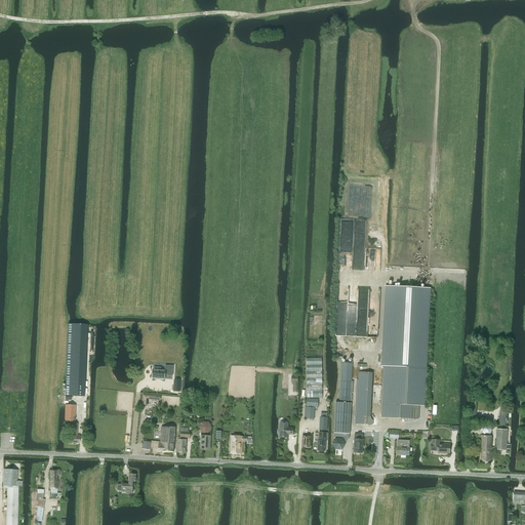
[(386,286),(381,366),(385,366),(382,415),(381,417),(404,418),(418,419),(420,368),(426,289),(390,287),(386,286)]
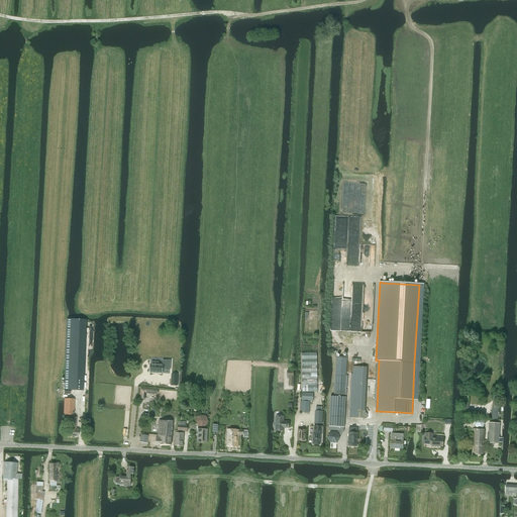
[(65,374),(64,390),(65,390),(76,390),(80,390),(82,327),(82,319),(67,319),(67,326),(66,352),(65,371),(65,374)]
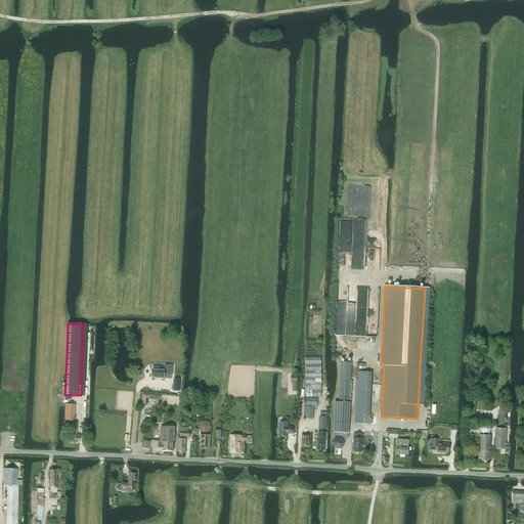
[(306,358),(306,397),(313,397),(321,397),(321,358),(306,358)]
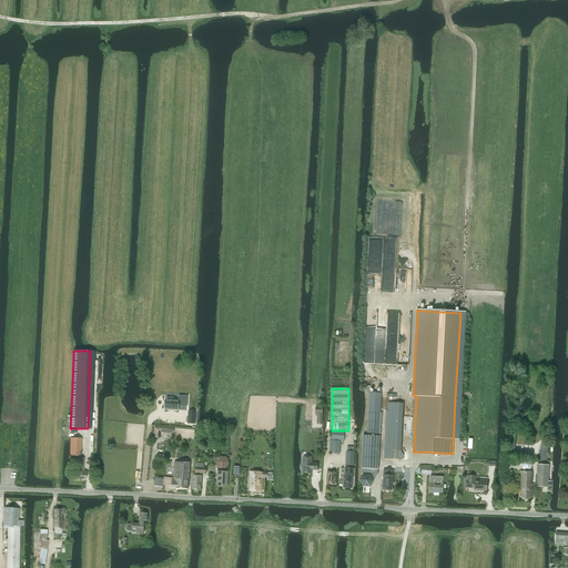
[(371,392),(368,426),(379,427),(382,393),(371,392)]
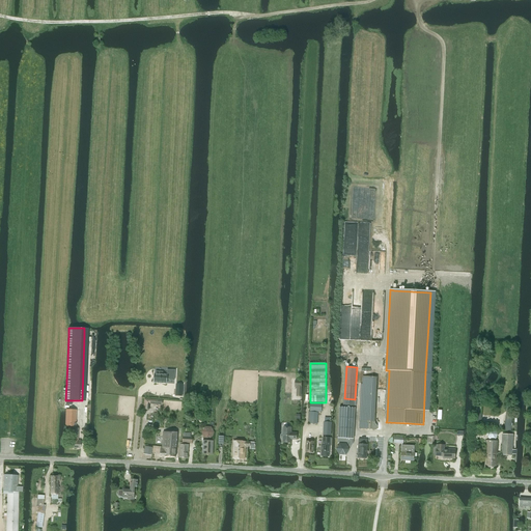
[(155,374),(155,383),(167,384),(168,379),(170,379),(170,380),(175,381),(175,370),(167,370),(167,374),(164,374),(164,372),(157,371),(156,374),(155,374)]
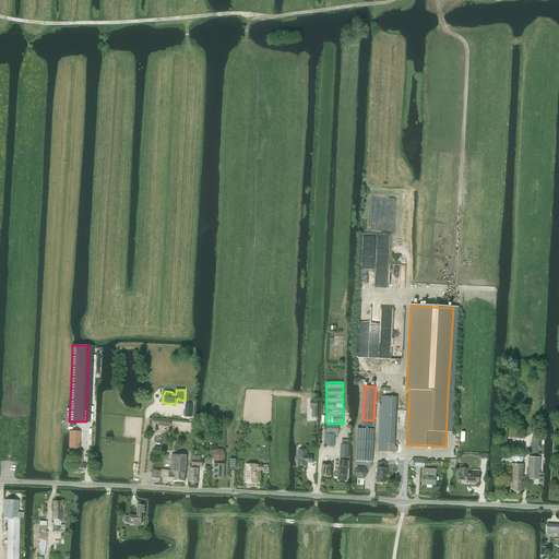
[(379,443),(378,451),(401,452),(402,444),(391,443),(393,396),(382,396),(380,443),(379,443)]
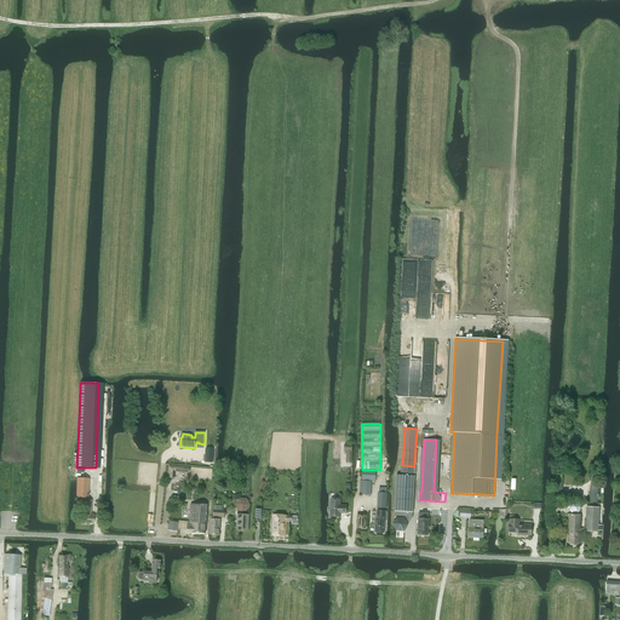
[(362,471),(362,480),(375,481),(375,471),(362,471)]
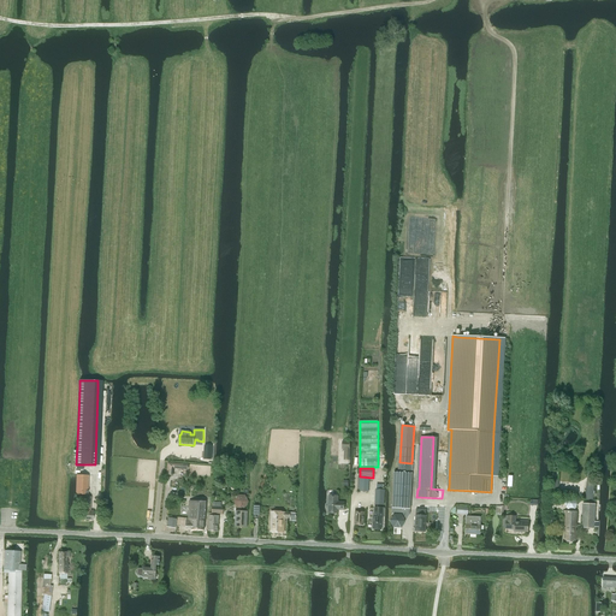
[(394,480),(391,508),(392,508),(410,509),(413,473),(412,473),(398,472),(395,472),(394,472),(394,480)]
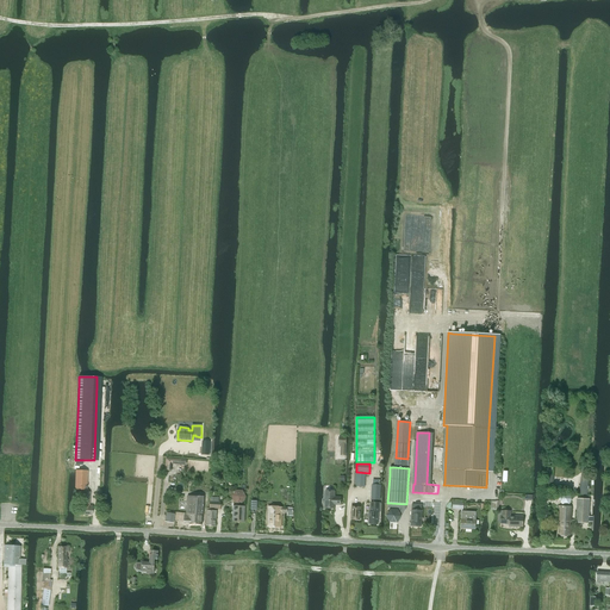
[(87,471),(76,471),(75,490),(86,490),(87,471)]
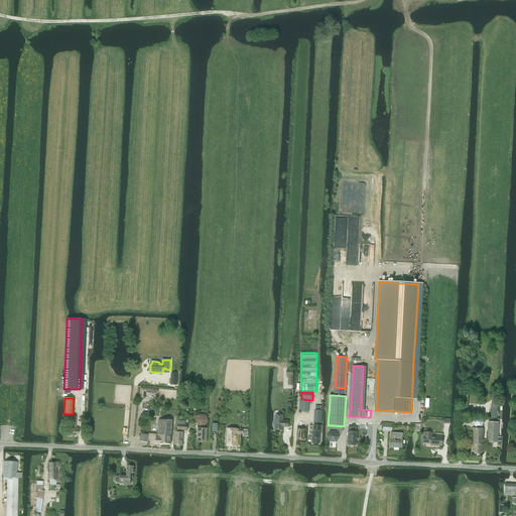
[(300,411),(308,411),(309,401),(301,400),(300,411)]
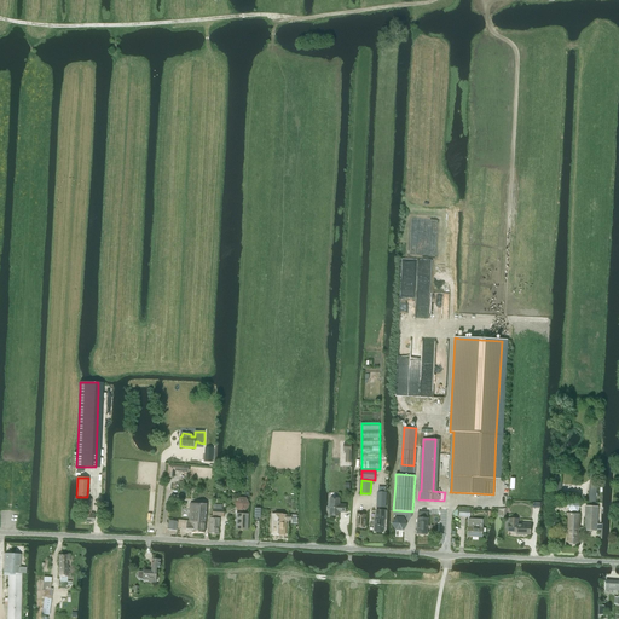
[(377,492),(376,507),(386,507),(387,492),(377,492)]
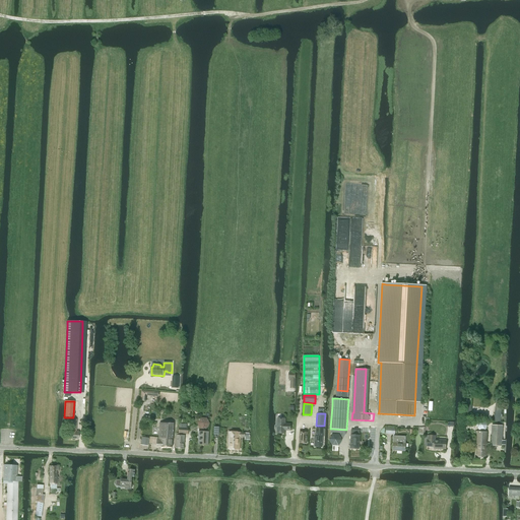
[(277,418),(277,433),(284,434),(284,430),(290,431),(290,425),(285,424),(285,418),(277,418)]
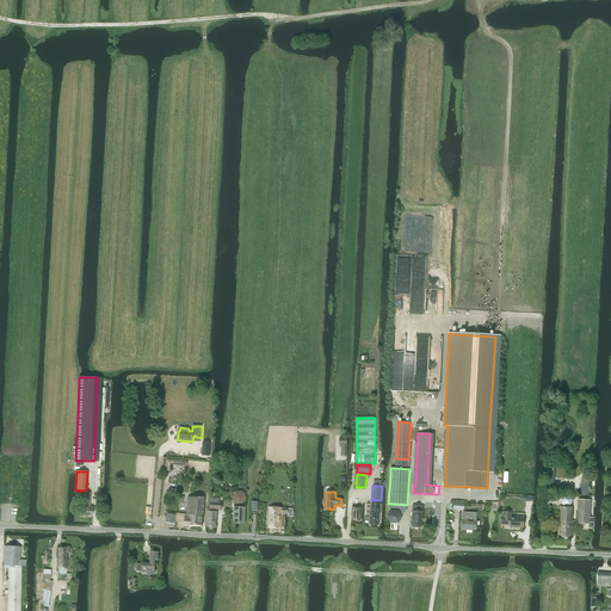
[(185,516),(184,525),(199,525),(202,525),(204,498),(186,497),(186,516),(185,516)]
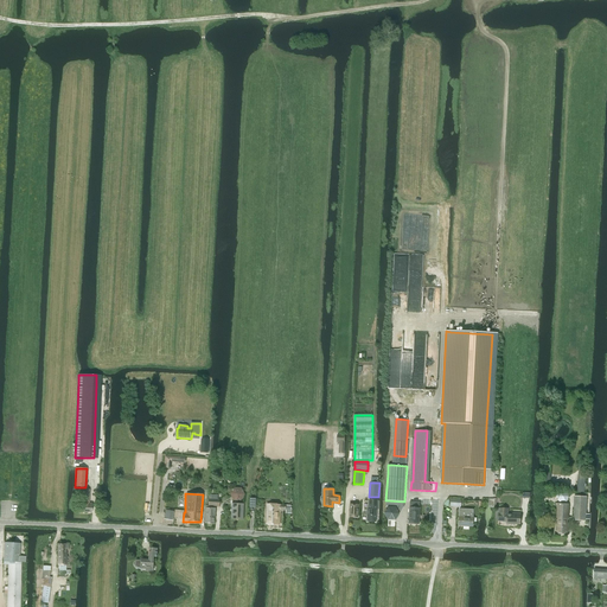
[(91,496),(81,494),(81,512),(90,512),(91,496)]
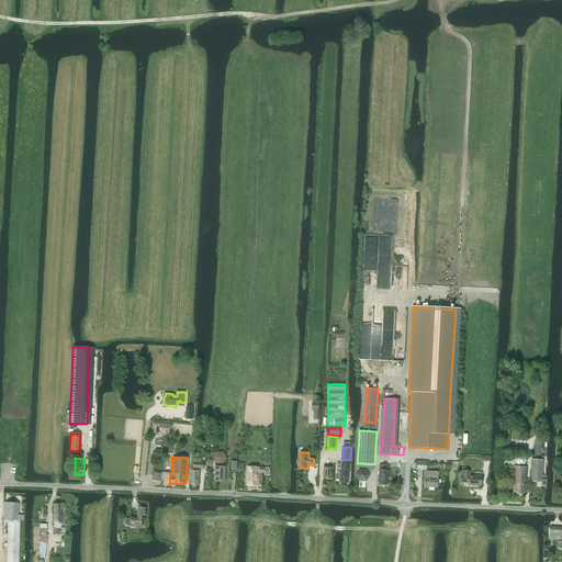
[(542,481),(546,481),(546,476),(542,476),(543,460),(531,459),(530,481),(542,482),(542,481)]
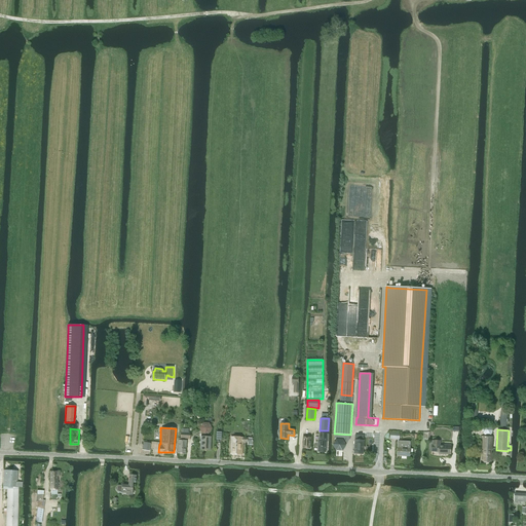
[(317,452),(326,452),(327,442),(328,442),(328,434),(320,434),(320,442),(318,442),(317,452)]
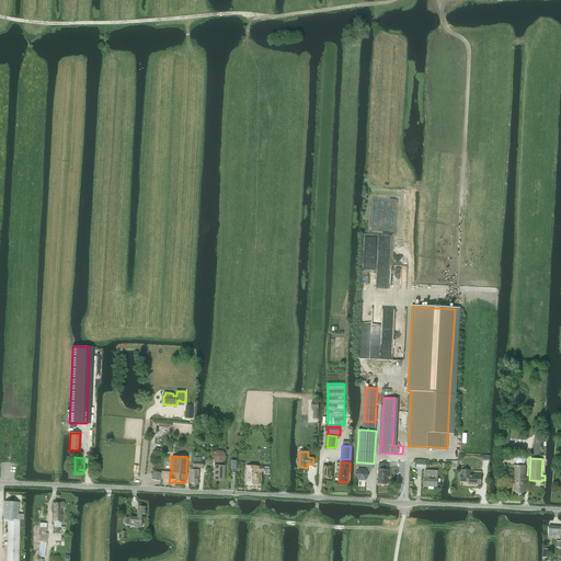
[(359,468),(356,473),(358,480),(365,480),(369,474),(366,469),(373,469),(374,464),(357,462),(357,467),(359,467),(359,468)]
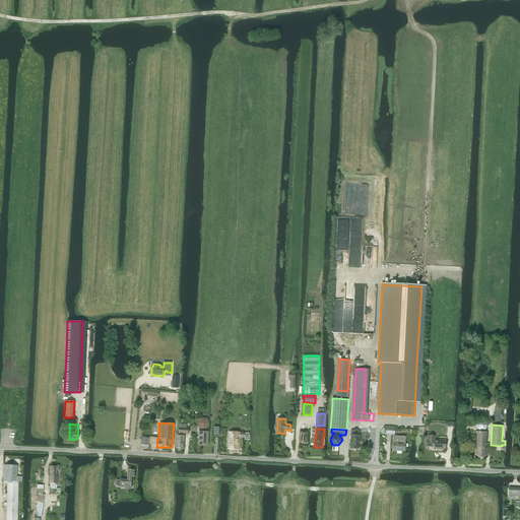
[(350,435),(350,449),(360,449),(360,445),(361,444),(361,442),(360,441),(360,436),(361,430),(351,430),(350,435)]
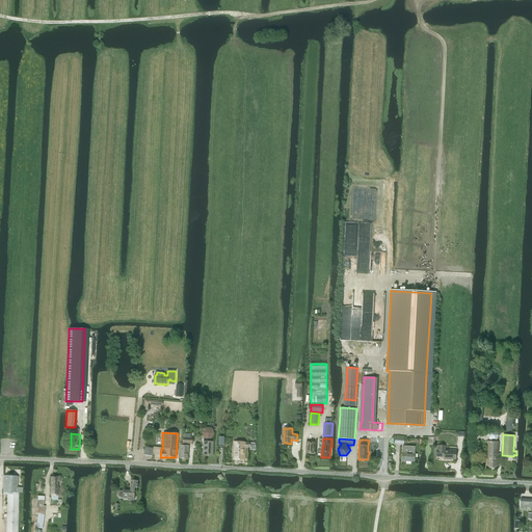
[(203,455),(213,455),(214,442),(204,442),(203,455)]
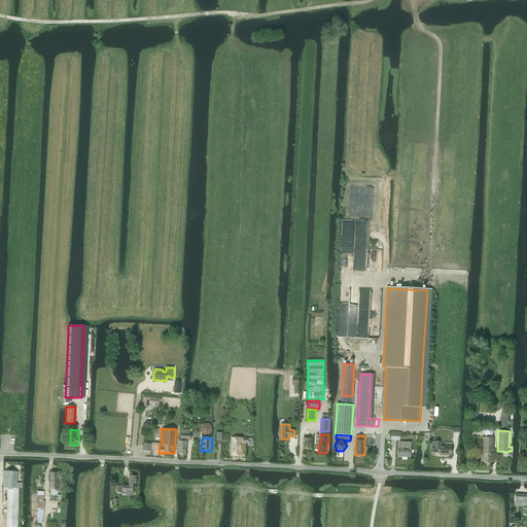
[(232,437),(232,455),(243,456),(243,443),(248,443),(248,446),(252,446),(253,446),(253,442),(252,442),(252,440),(252,438),(248,438),(232,437)]
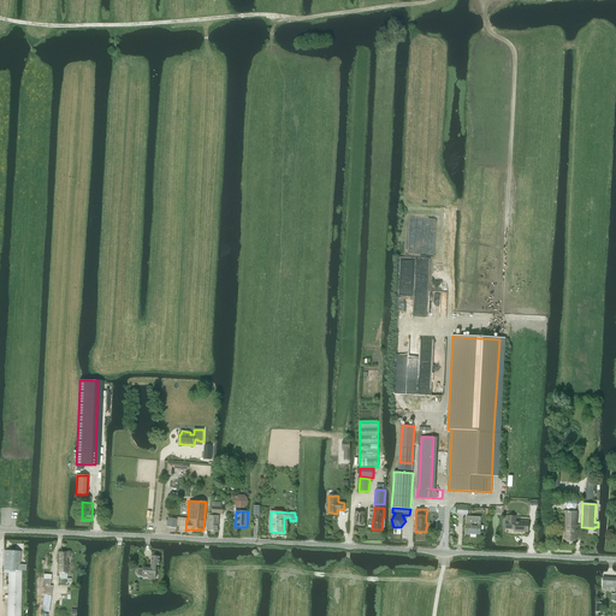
[(363,525),(365,513),(355,511),(355,525),(363,525)]
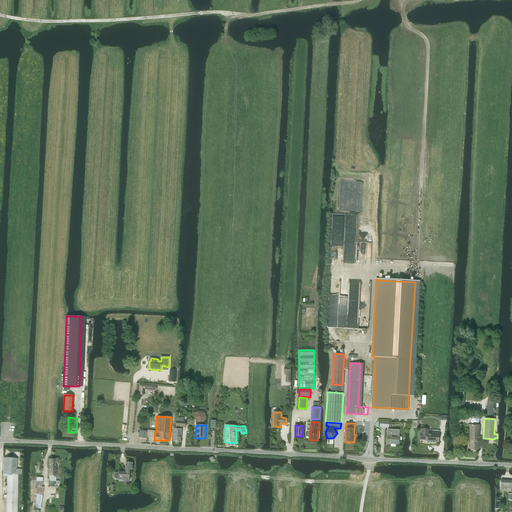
[(480,425),(469,425),(469,426),(470,426),(469,450),(479,451),(480,425)]
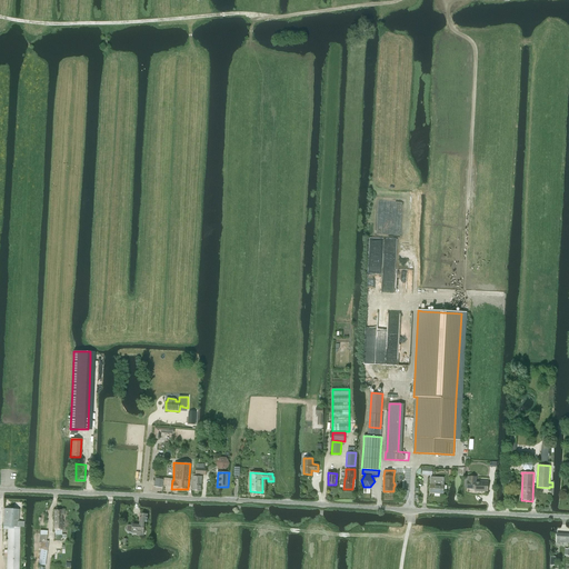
[(201,491),(202,477),(193,476),(192,490),(201,491)]
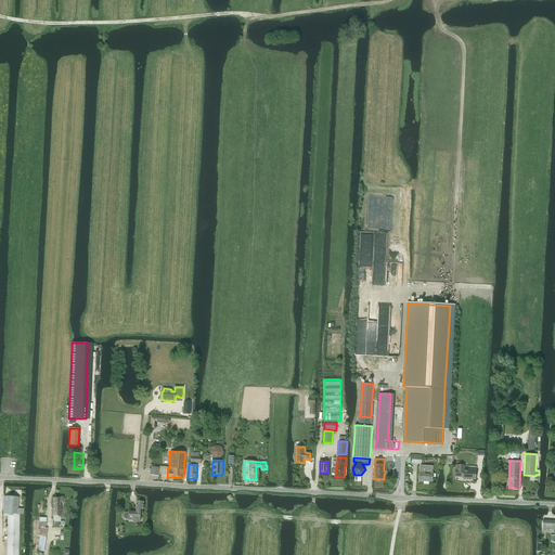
[(464,477),(464,479),(476,479),(476,470),(464,469),(464,465),(457,465),(456,469),(455,477),(464,477)]
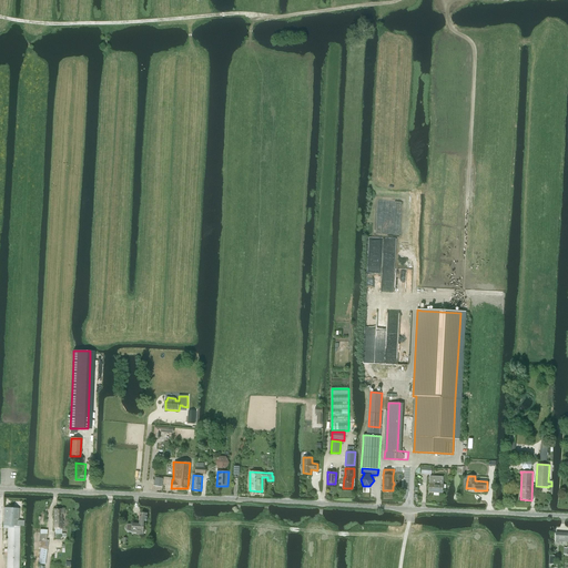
[(443,493),(443,484),(443,482),(437,480),(437,484),(429,484),(429,493),(443,493)]
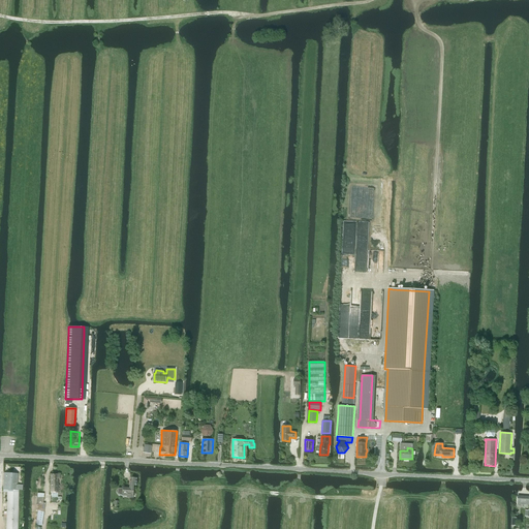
[(17,528),(19,492),(19,490),(23,490),(23,485),(17,485),(18,474),(4,473),(3,490),(3,494),(3,501),(7,502),(5,528),(17,528)]
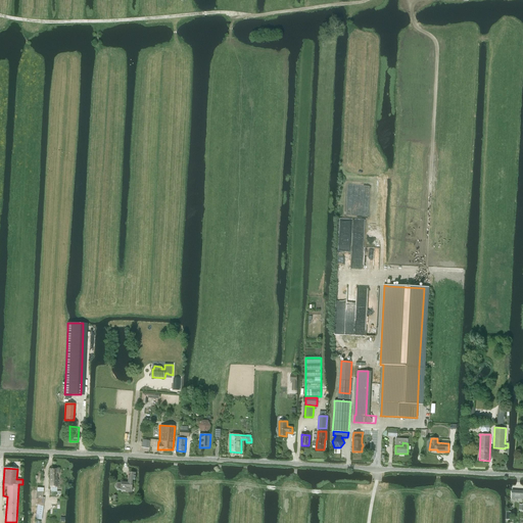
[(49,487),(51,487),(51,491),(57,492),(57,487),(58,487),(58,479),(57,479),(57,474),(59,474),(59,469),(50,469),(49,487)]
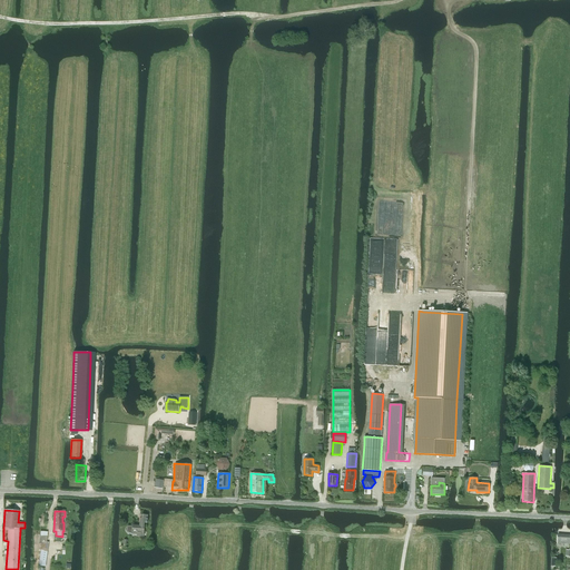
[(130,526),(130,532),(133,532),(133,533),(137,534),(137,536),(144,537),(144,532),(145,523),(147,523),(148,516),(140,514),(139,526),(133,526),(130,526)]
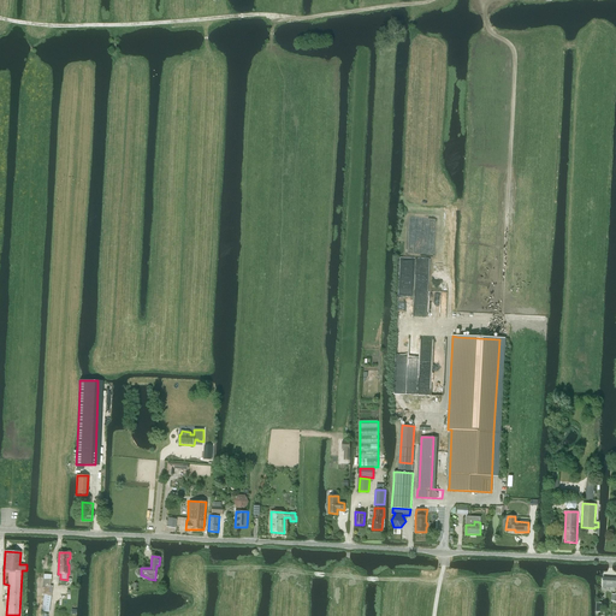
[(603,587),(615,588),(615,585),(615,578),(603,578),(603,587)]
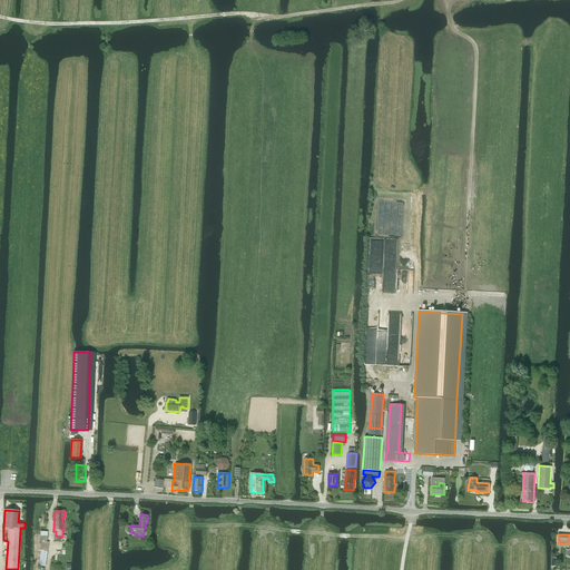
[(42,541),(39,566),(46,567),(49,542),(47,542),(42,541)]
